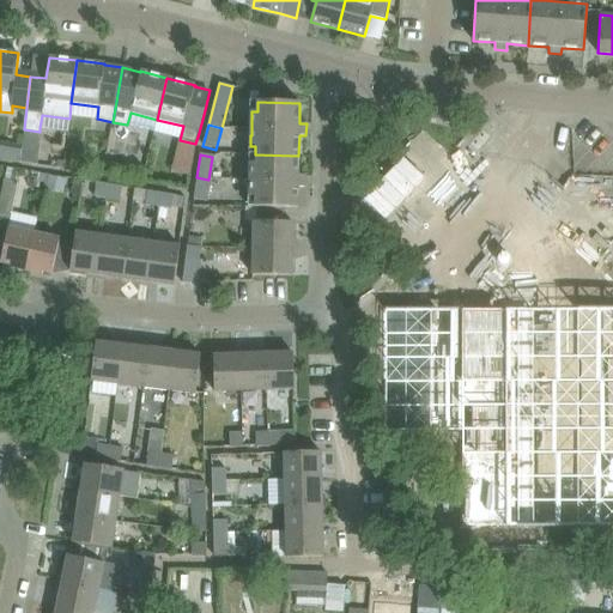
[(254,208),(255,208),(255,207),(285,207),(297,208),(298,187),(305,187),(305,175),(298,175),(298,156),(255,155),(255,165),(249,165),(248,199),(254,199),(254,208)]
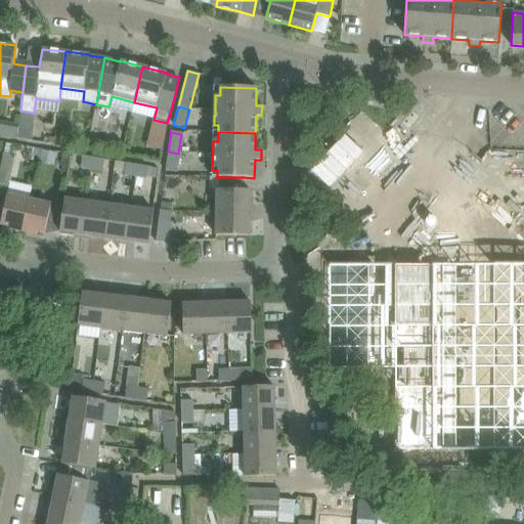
[(178,154),(168,151),(165,171),(175,173),(178,154)]
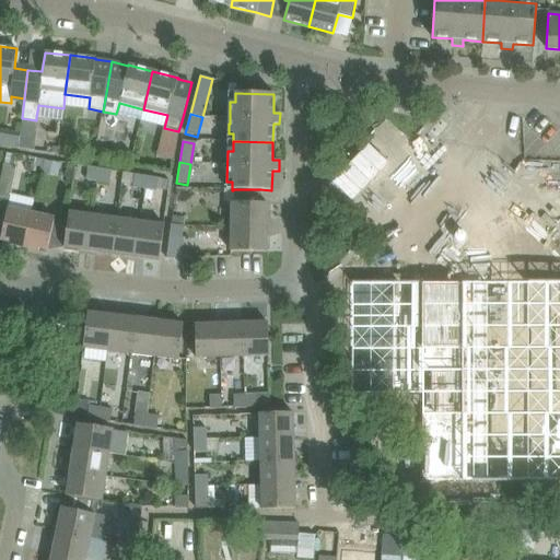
[(0,181),(0,228),(3,229),(0,240),(9,242),(8,244),(23,247),(31,213),(8,208),(9,201),(12,186),(15,167),(3,165),(0,181)]
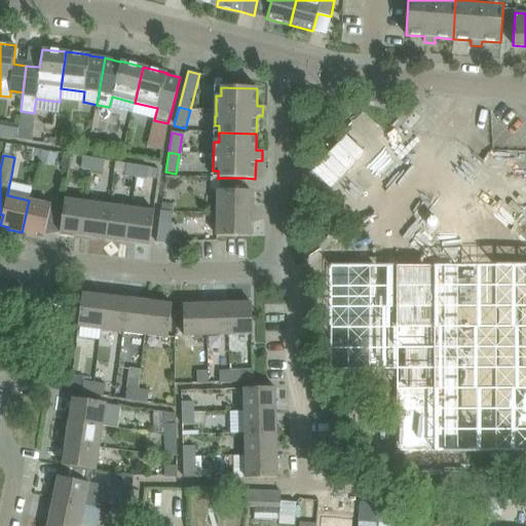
[(81,170),(91,171),(94,159),(83,157),(81,170)]
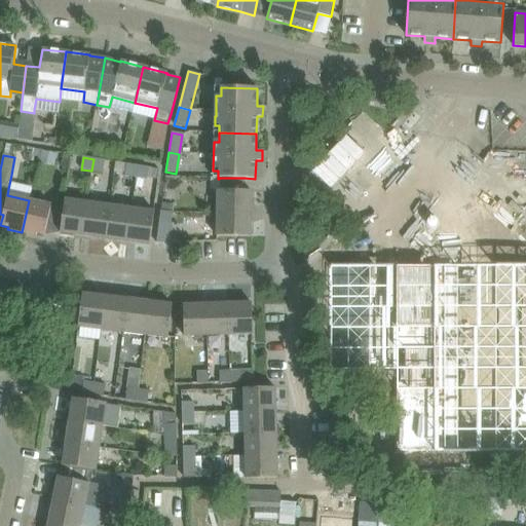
[(94,159),(91,171),(103,173),(105,160),(94,159)]
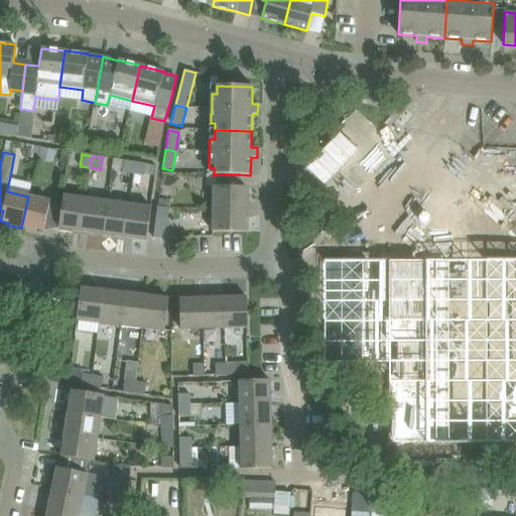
[(122,172),(133,174),(135,163),(124,161),(122,172)]
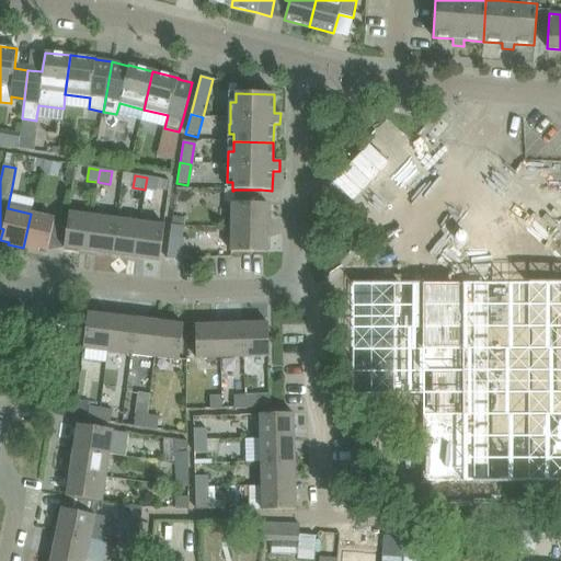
[(147,178),(145,190),(156,192),(158,180),(147,178)]
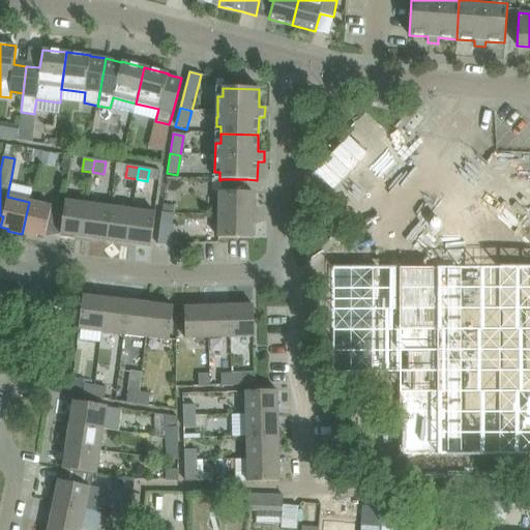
[(218,193),(218,214),(253,215),(253,193),(246,192),(246,179),(221,179),(221,180),(221,193),(218,193)]
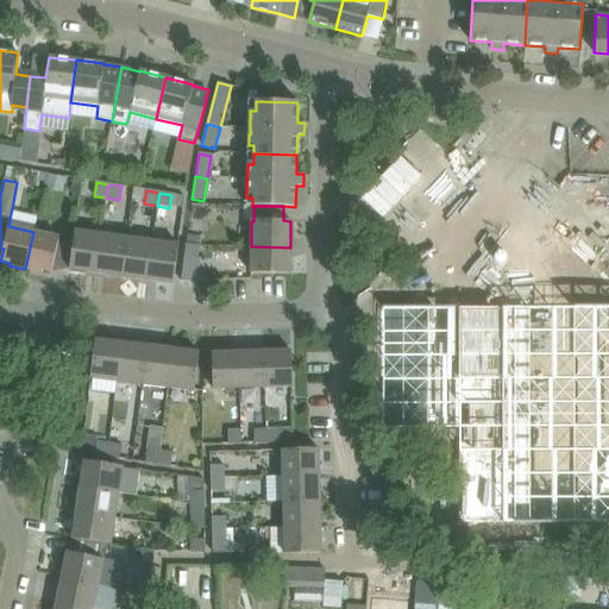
[(69,269),(70,263),(74,233),(61,231),(58,237),(33,232),(25,269),(42,272),(43,270),(51,272),(52,267),(69,269)]
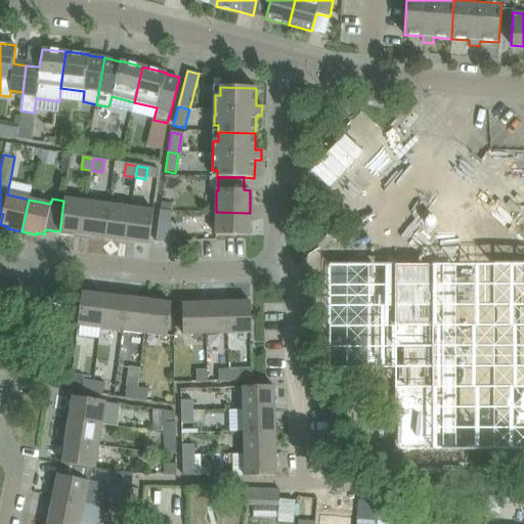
[(59,231),(82,235),(87,203),(64,200),(63,201),(60,226),(59,231)]
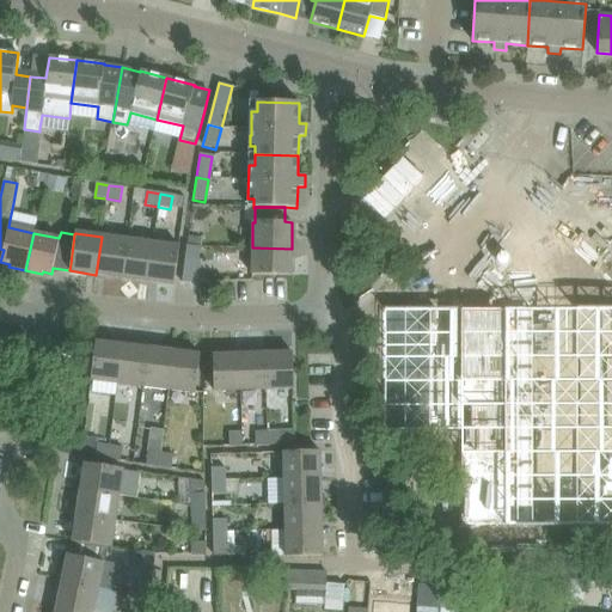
[(96,275),(122,277),(127,240),(102,237),(96,275)]
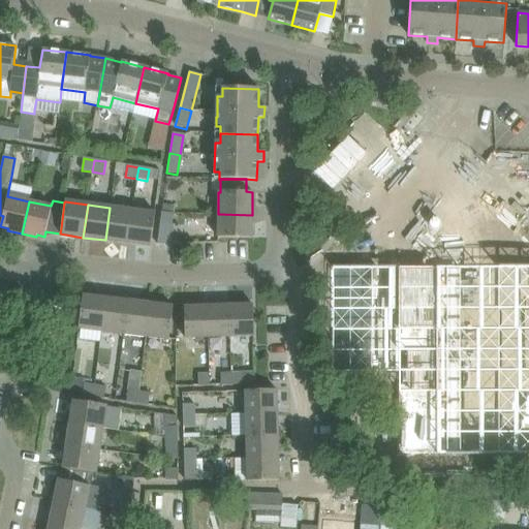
[(105,240),(127,243),(132,210),(110,208),(105,240)]
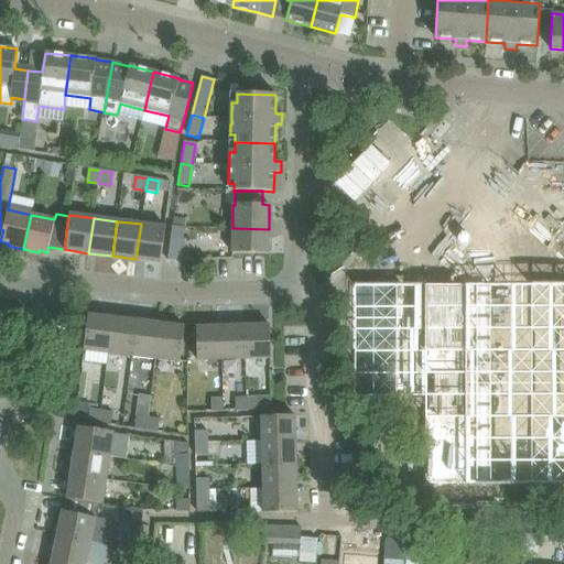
[(141,224),(136,259),(161,262),(165,227),(141,224)]
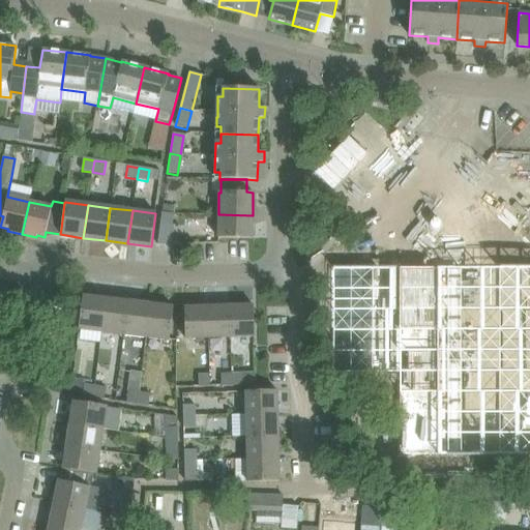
[(160,212),(159,225),(170,226),(172,214),(160,212)]
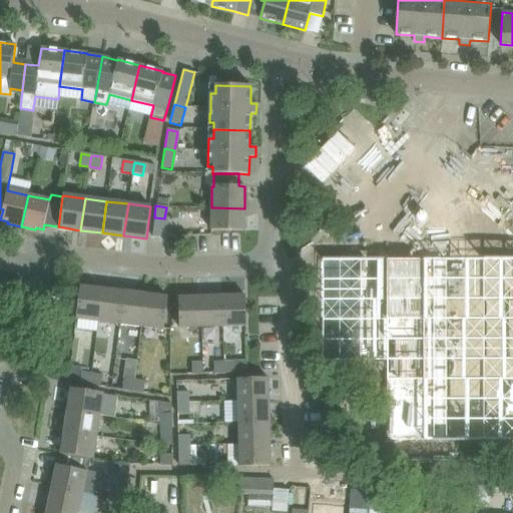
[(244,208),(211,207),(210,230),(243,230),(244,208)]
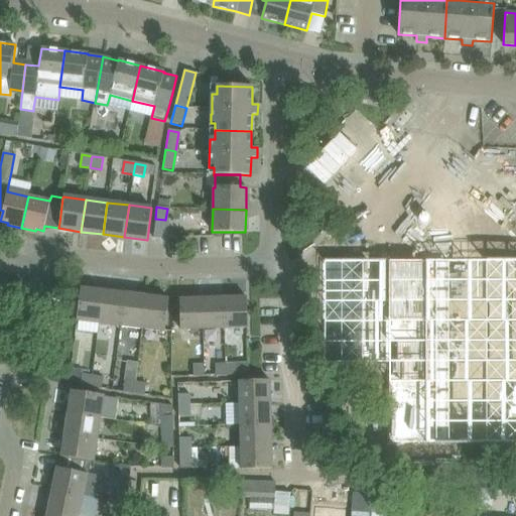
[(515,259),(464,259),(323,259),(321,365),(362,365),(376,365),(386,365),(386,390),(386,444),(515,444),(515,259)]
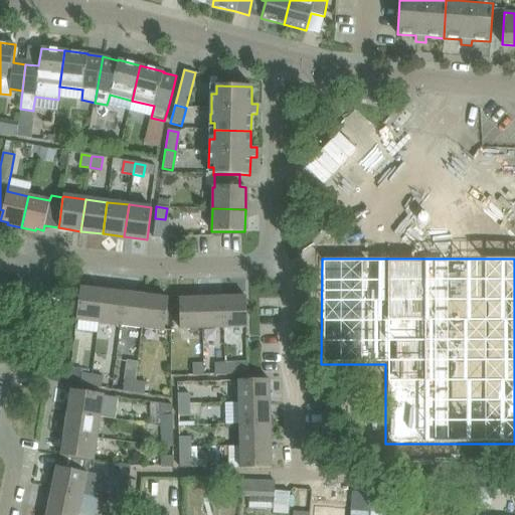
[(76,320),(99,323),(103,290),(80,288),(76,320)]
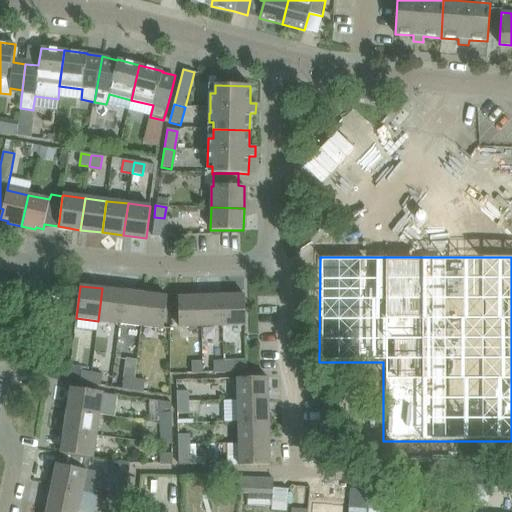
[(98,321),(119,324),(123,291),(102,288),(98,321)]
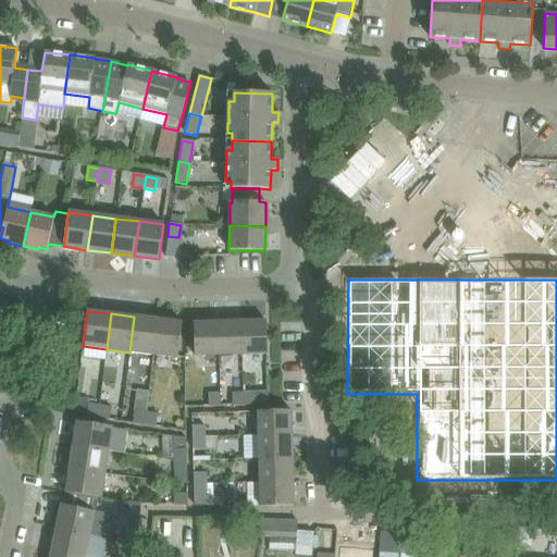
[(130,353),(153,355),(158,320),(134,317),(130,353)]
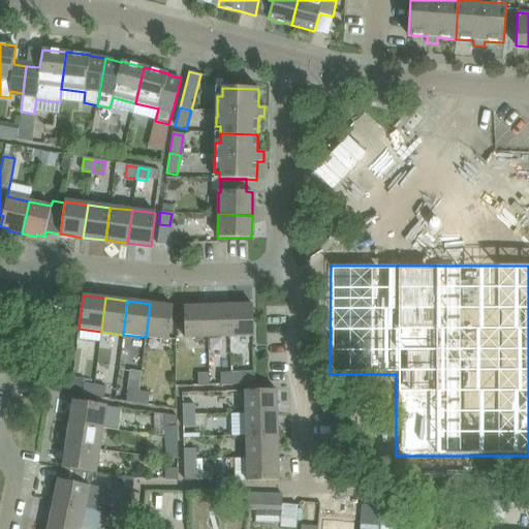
[(150,304),(146,337),(168,340),(173,306),(150,304)]
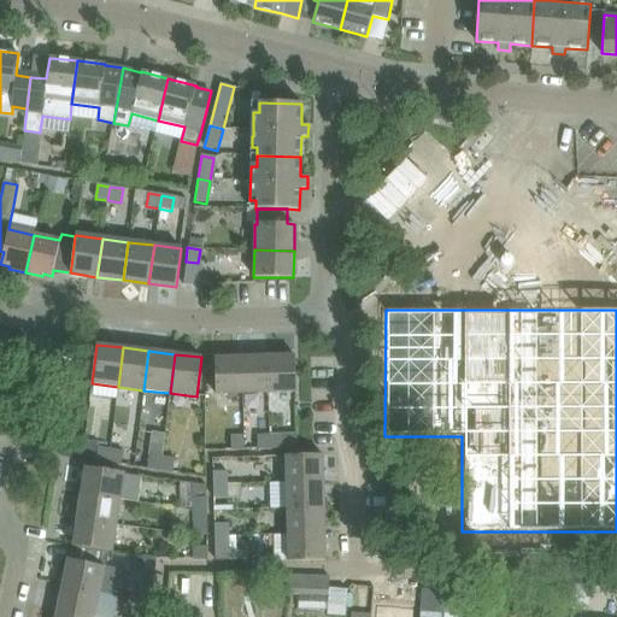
[(268,356),(241,357),(242,394),(269,393),(268,356)]
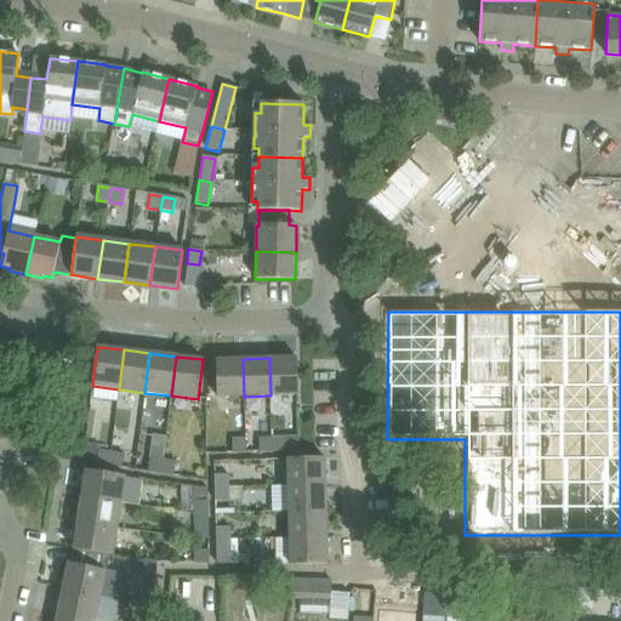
[(297,358),(269,358),(271,396),(297,394),(297,358)]
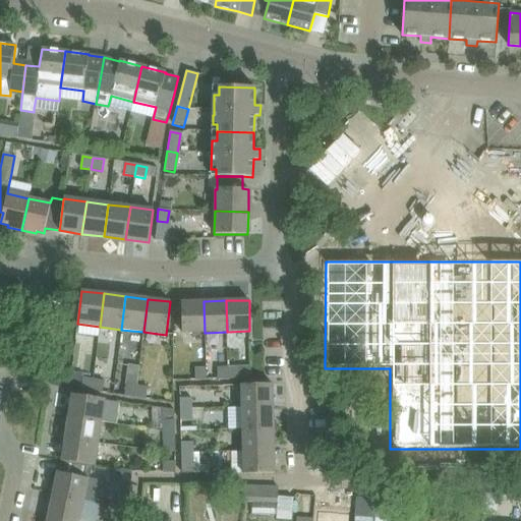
[(205,333),(204,301),(181,302),(182,333),(205,333)]
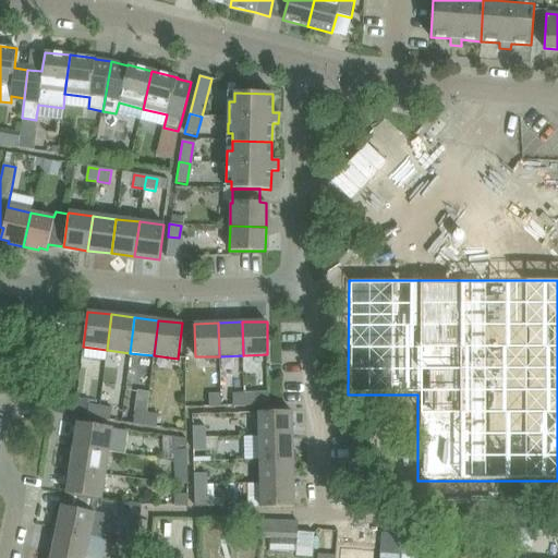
[(208,393),(209,407),(221,407),(221,392),(208,393)]
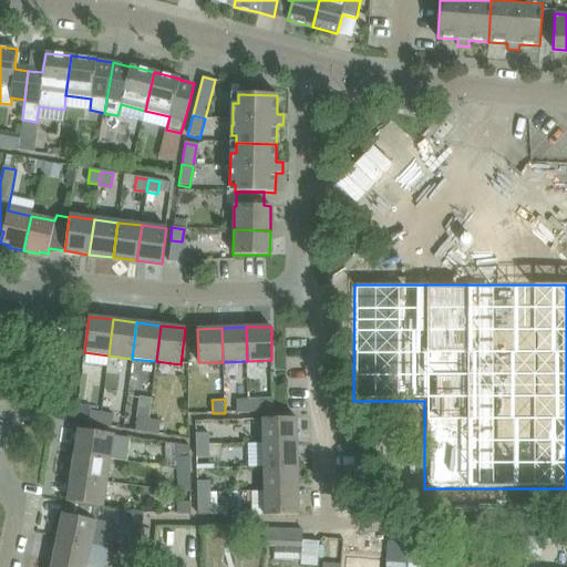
[(249,413),(248,400),(237,401),(237,413),(249,413)]
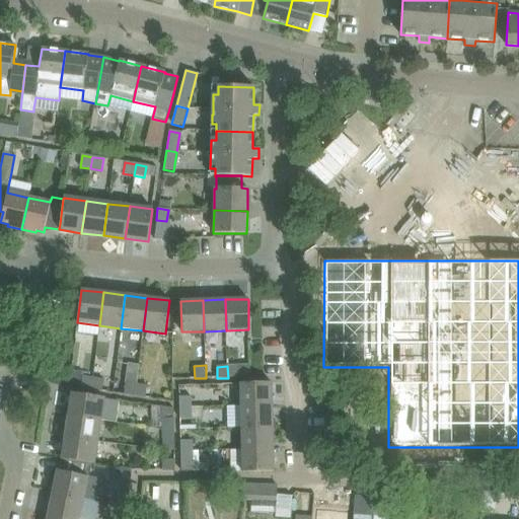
[(238,366),(227,366),(228,378),(239,377),(238,366)]
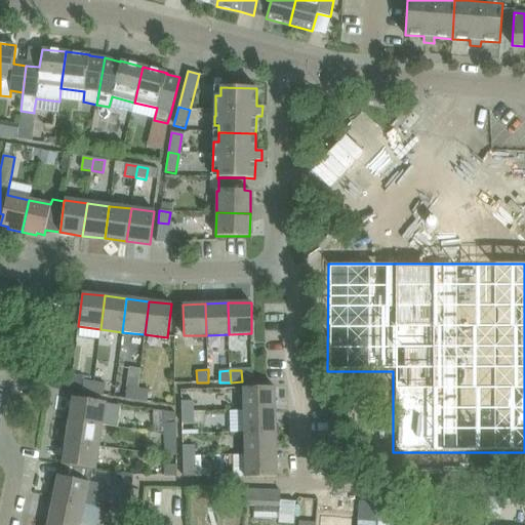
[(82,392),(92,394),(94,382),(83,381),(82,392)]
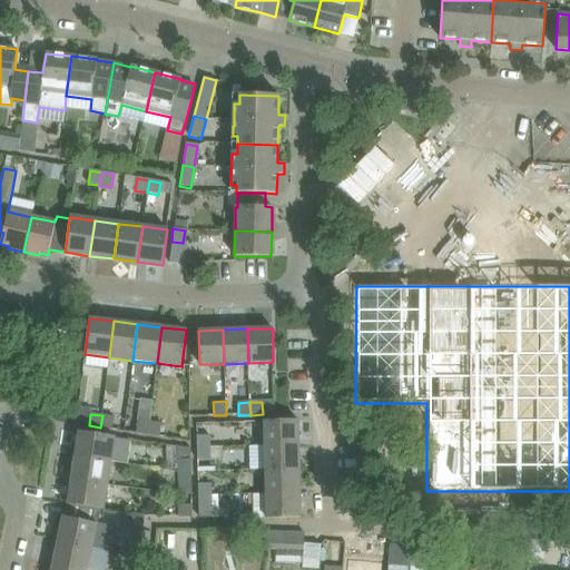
[(102,415),(100,428),(112,430),(115,418),(102,415)]
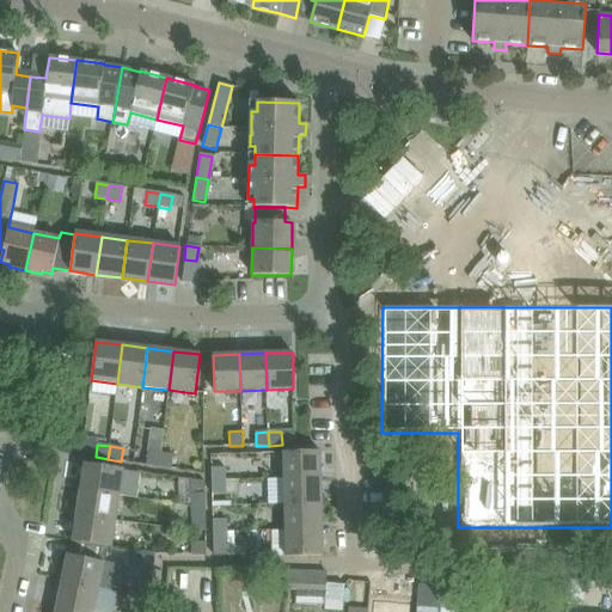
[(146,465),(159,466),(161,452),(148,451),(146,465)]
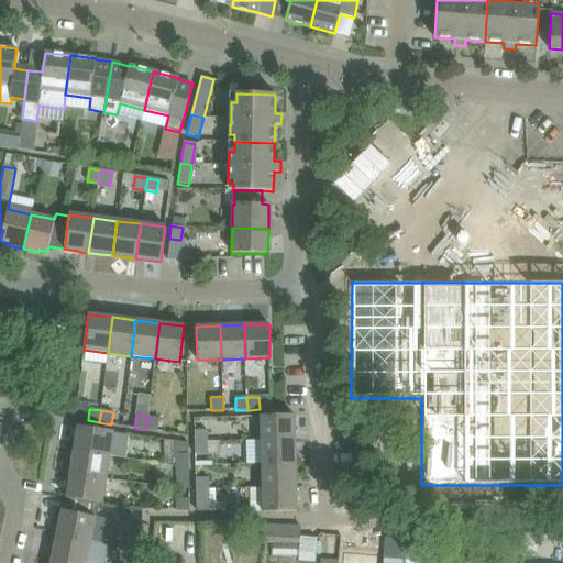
[(260,416),(261,440),(295,440),(295,415),(260,416)]
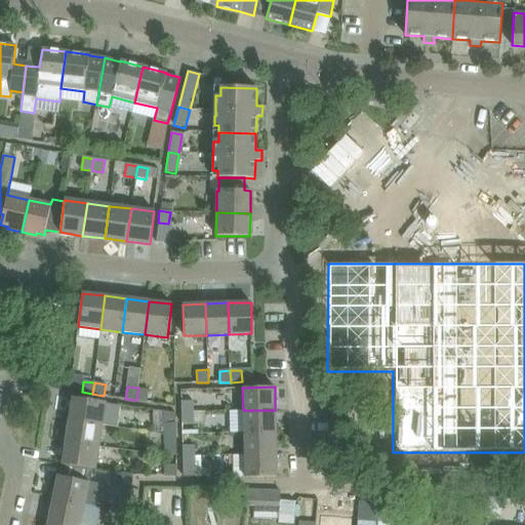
[(138,388),(136,400),(148,402),(149,390),(138,388)]
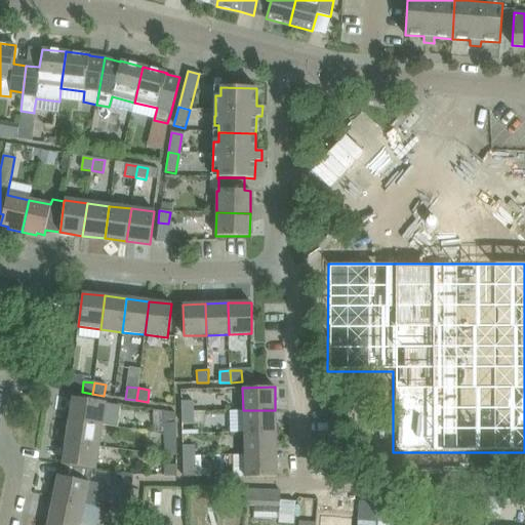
[(72,397),(69,420),(102,425),(105,402),(72,397)]
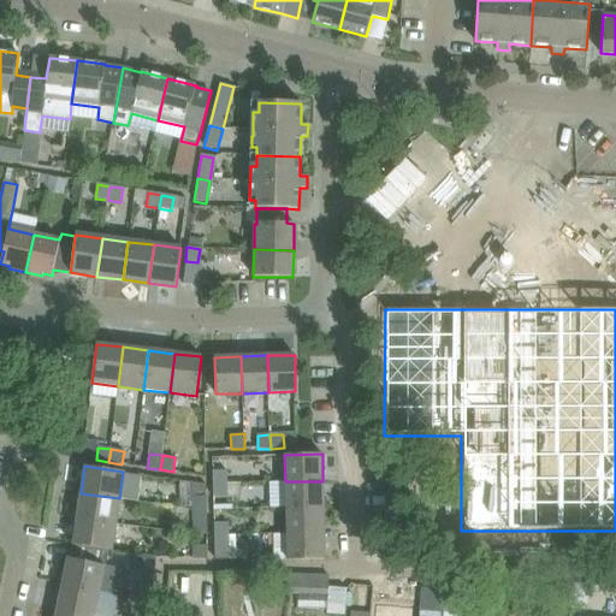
[(213,471),(213,484),(227,484),(227,471),(213,471)]
